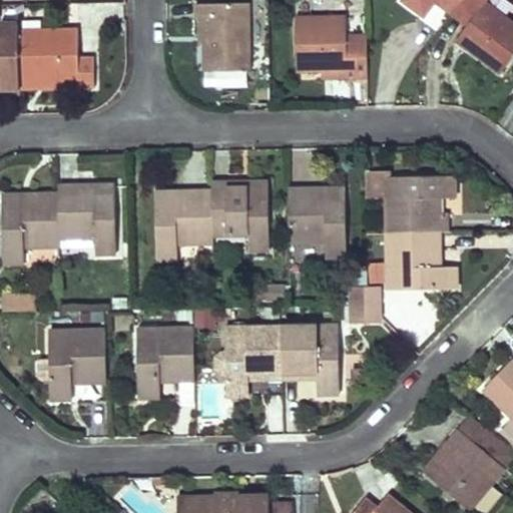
[(434,0),(434,1),(451,13),(459,3),(461,0),(434,0)]
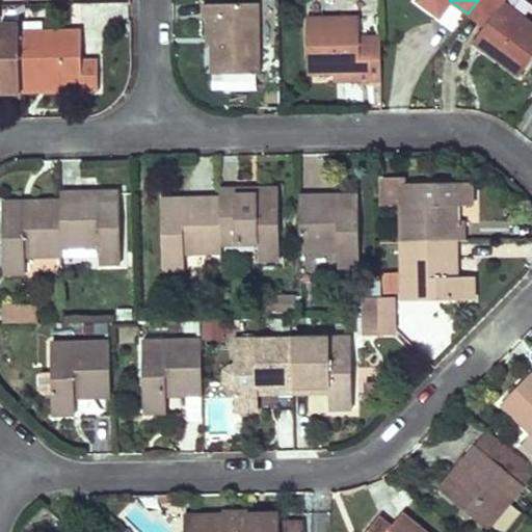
[(478,0),(476,3),(493,15),(473,42),(519,76),(531,57),(531,23),(504,2),(505,0),(478,0)]
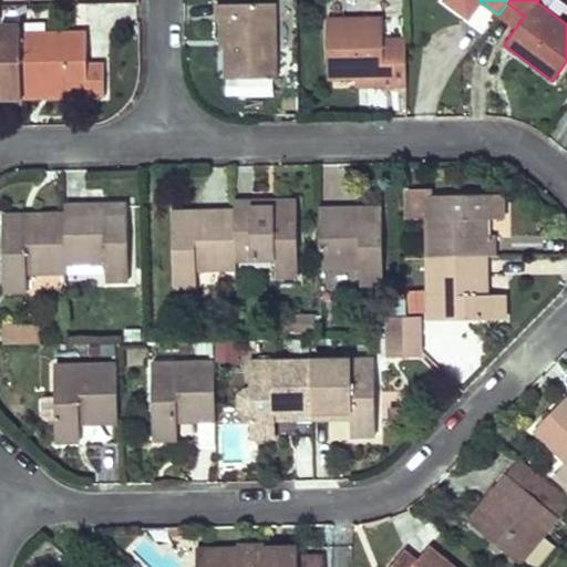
[(276,78),(275,3),(217,3),(217,20),(220,20),(226,20),(227,48),(227,78),(276,78)]
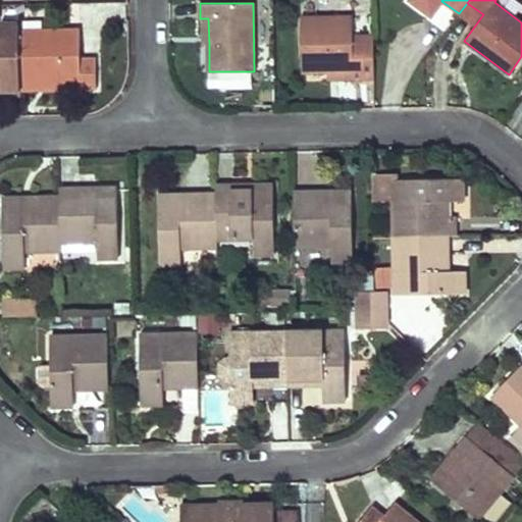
[(301,16),(303,72),(328,72),(353,71),(354,80),(374,80),(373,35),(353,35),(352,15),(301,16)]
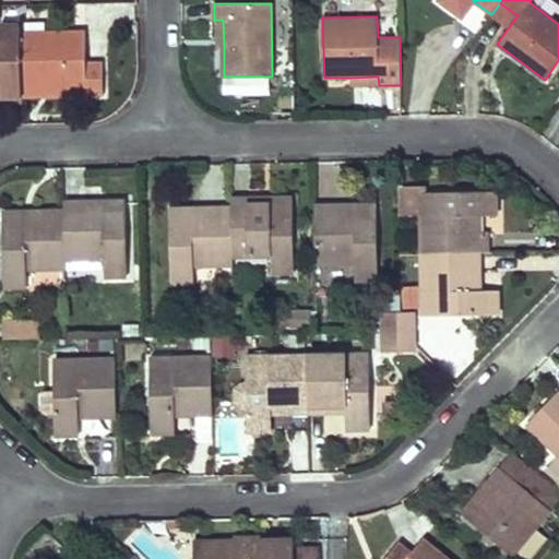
[(86,62),(85,32),(23,34),(23,26),(1,26),(2,96),(24,96),(24,83),(50,82),(50,87),(85,87),(85,95),(104,95),(103,62),(86,62)]
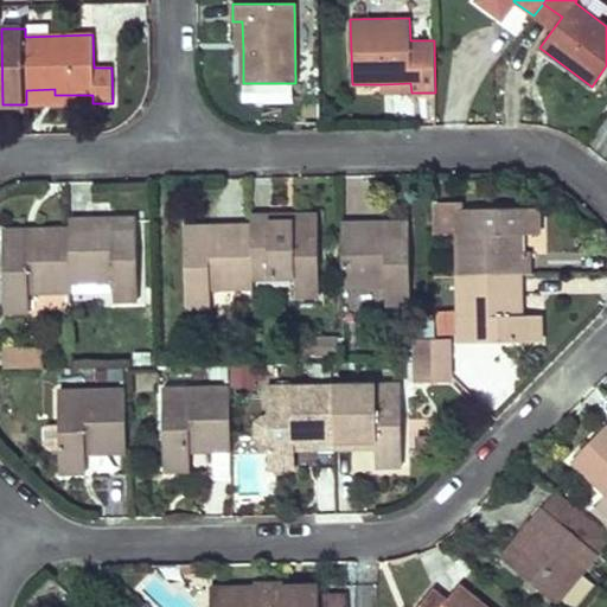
[(411,93),(410,83),(382,84),(382,94),(411,93)]
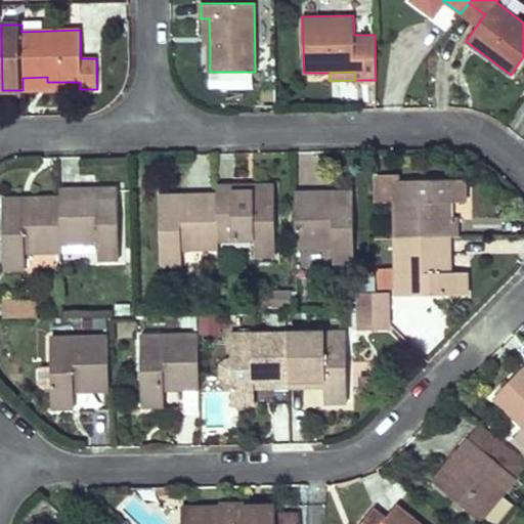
[(47,82),(47,77),(23,78),(23,90),(80,89),(80,82),(47,82)]
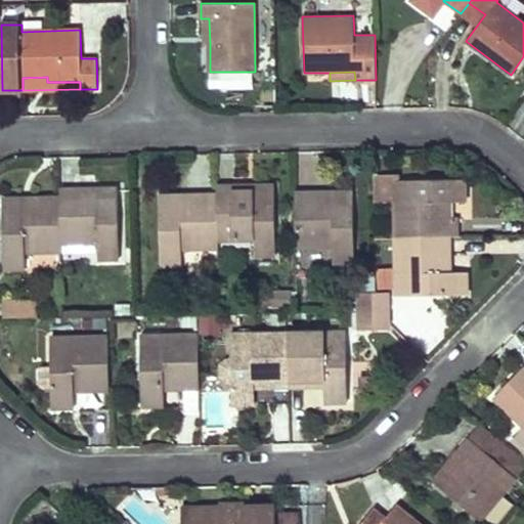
[(396,238),(449,237),(449,221),(443,221),(442,202),(465,202),(465,179),(396,181),(396,175),(375,175),(375,221),(395,220),(396,238)]
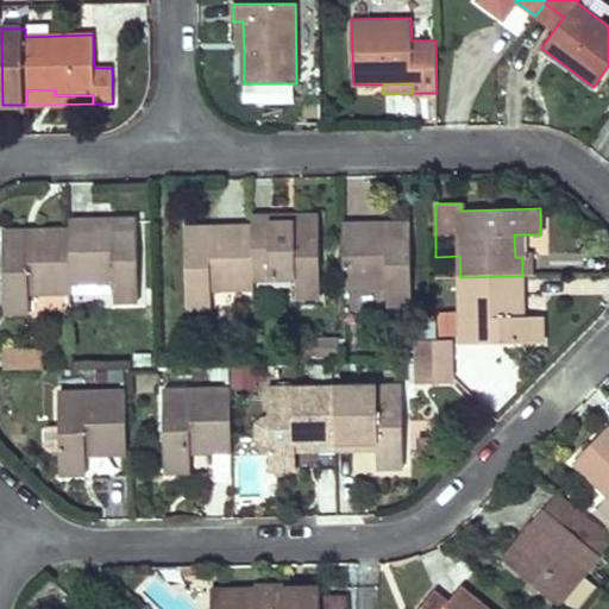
[(319,297),(318,215),(294,217),(294,223),(270,223),(270,217),(251,217),(251,226),(252,278),(294,278),(295,297),(319,297)]
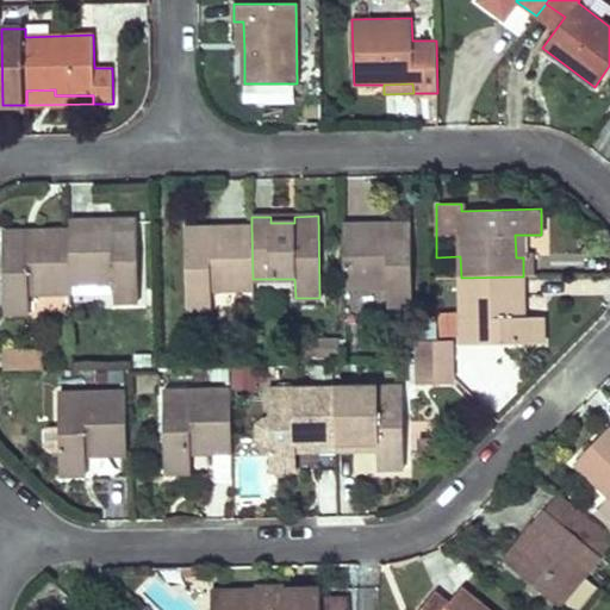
[(137,302),(136,221),(112,221),(112,226),(88,226),(88,221),(69,221),(69,230),(70,282),(112,282),(113,302),(137,302)]
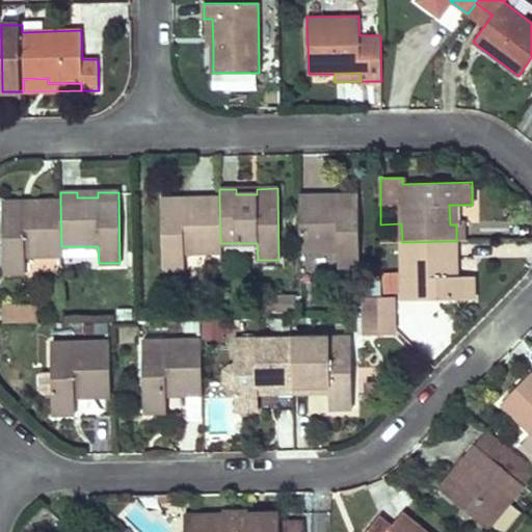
[(358,265),(357,195),(336,195),(337,201),(315,201),(315,195),(299,196),(300,249),(337,249),(337,266),(358,265)]
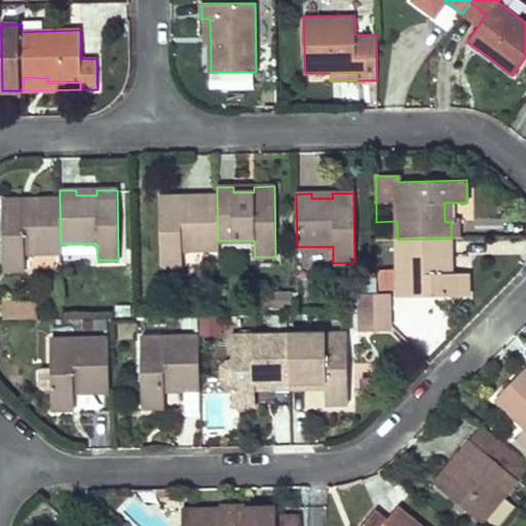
[(180,196),(159,196),(160,266),(182,266),(181,250),(218,249),(218,240),(217,195),(201,196),(201,201),(180,201),(180,196)]
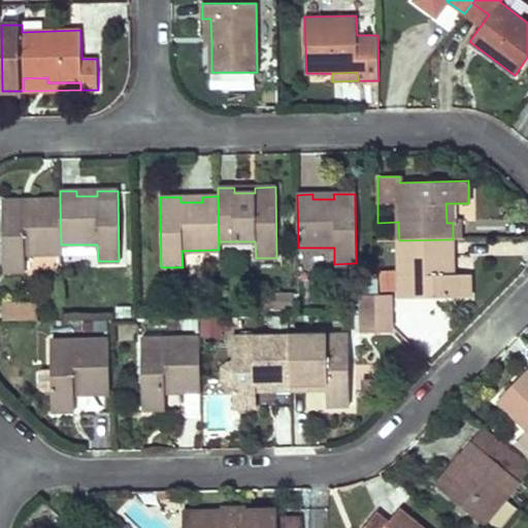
[(24,200),(2,200),(3,270),(25,270),(25,254),(61,253),(61,244),(60,199),(44,200),(44,205),(24,205),(24,200)]
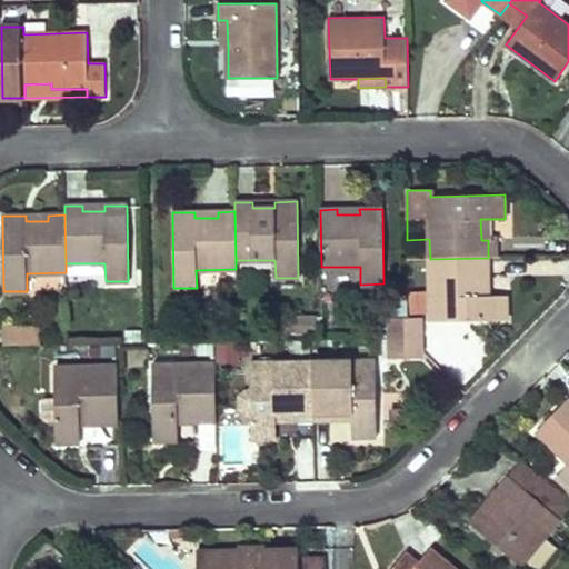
[(430,259),(431,321),(507,320),(506,296),(482,297),(481,275),(488,275),(488,258),(430,259)]
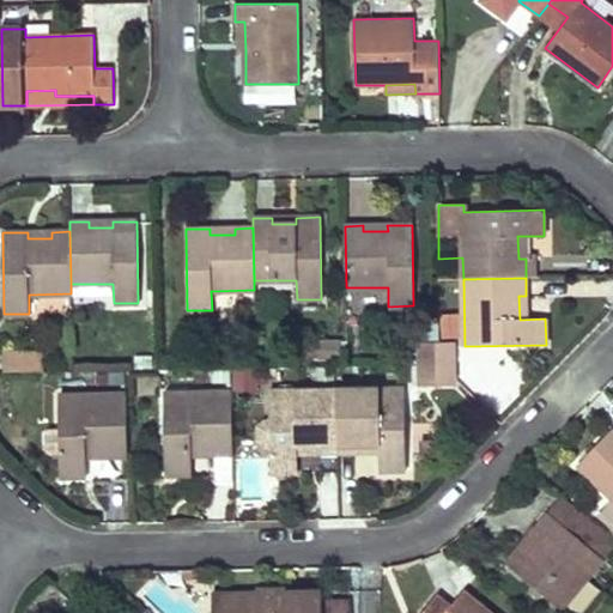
[(419,364),(439,363),(438,344),(418,344),(419,364)]
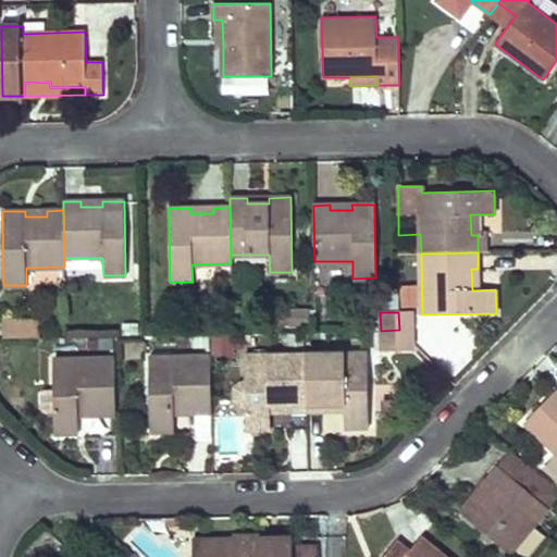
[(398,312),(399,330),(412,343),(411,312),(398,312)]
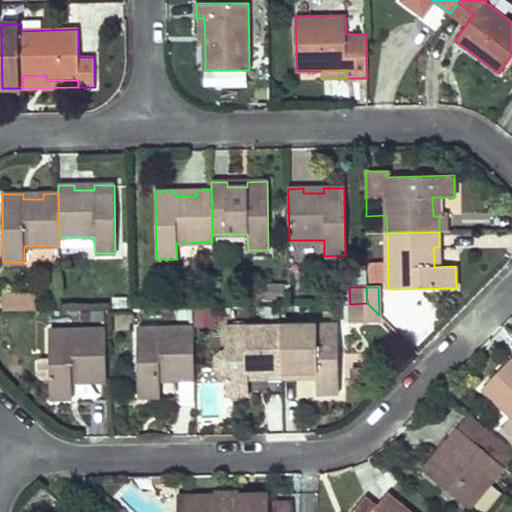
[(34,310),(34,292),(5,292),(5,311),(34,310)]
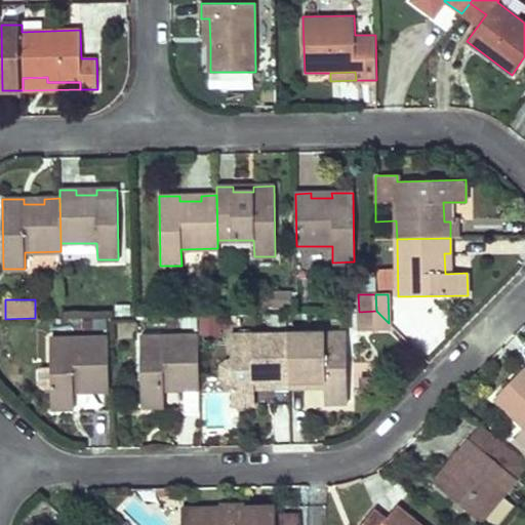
[(389,328),(389,323),(376,311),(359,312),(359,329),(389,328)]
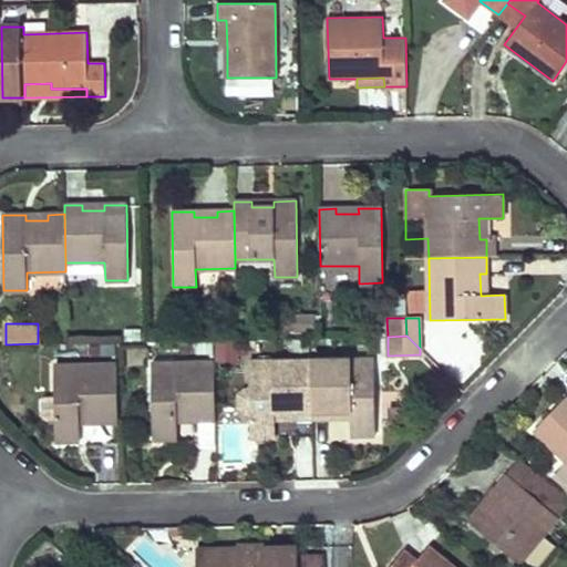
[(351,416),(351,434),(375,434),(373,359),(311,360),(312,418),(330,418),(329,411),(350,410),(351,416)]
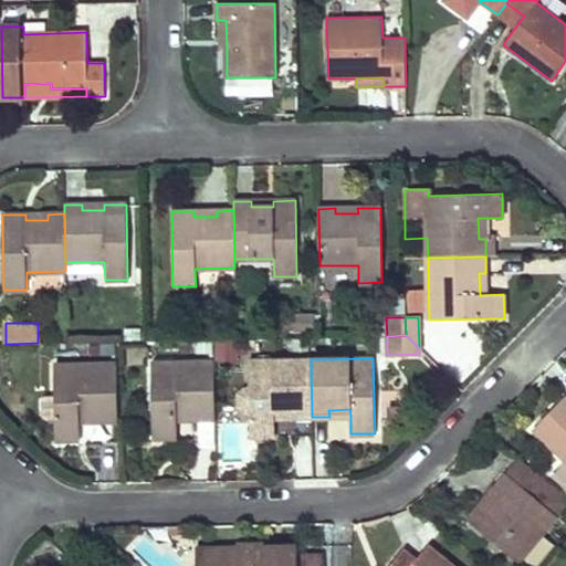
[(312,417),(311,359),(249,362),(249,388),(244,388),(239,394),(239,405),(245,411),(250,411),(250,436),(274,436),(274,418),(274,411),(294,410),(295,417),(312,417)]
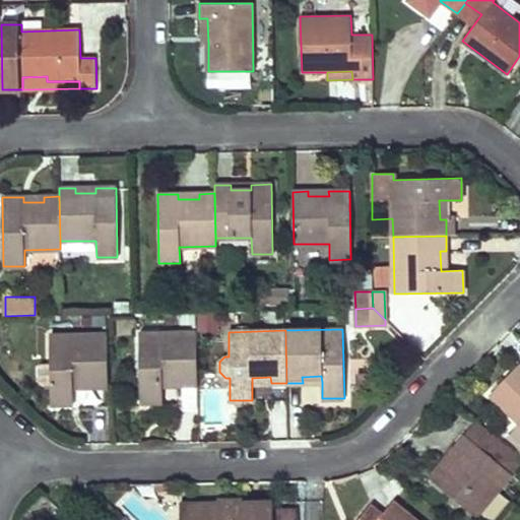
[(198,385),(197,332),(139,333),(141,402),(163,401),(163,386),(163,380),(182,379),(182,385),(198,385)]
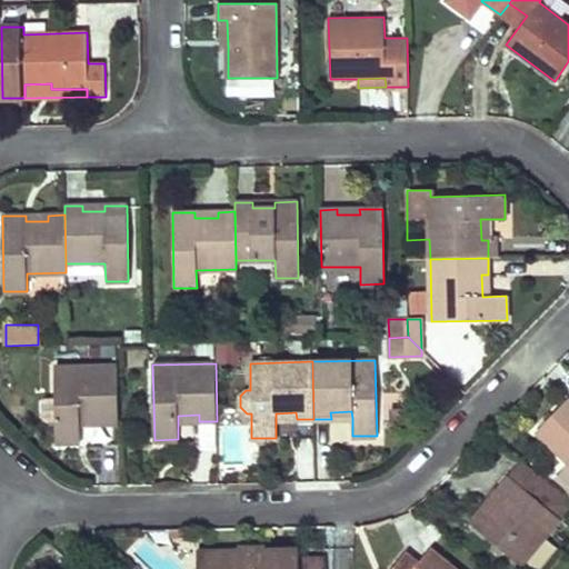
[(118,422),(117,366),(55,366),(57,441),(80,441),(80,423),(80,417),(101,417),(101,423),(118,422)]
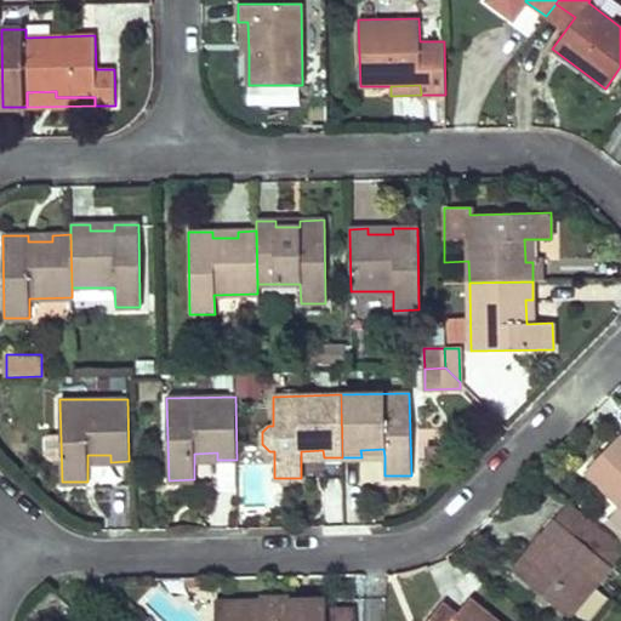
[(620,436),(620,434),(585,471),(620,506),(620,436)]
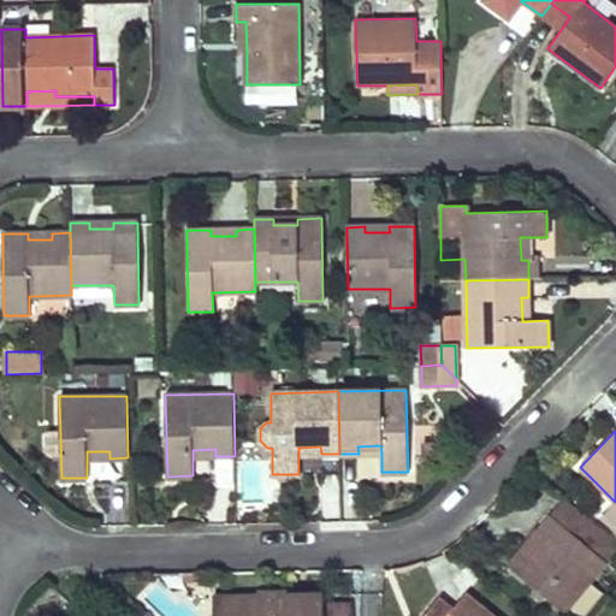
[(424,456),(438,456),(442,451),(442,443),(424,443),(424,456)]
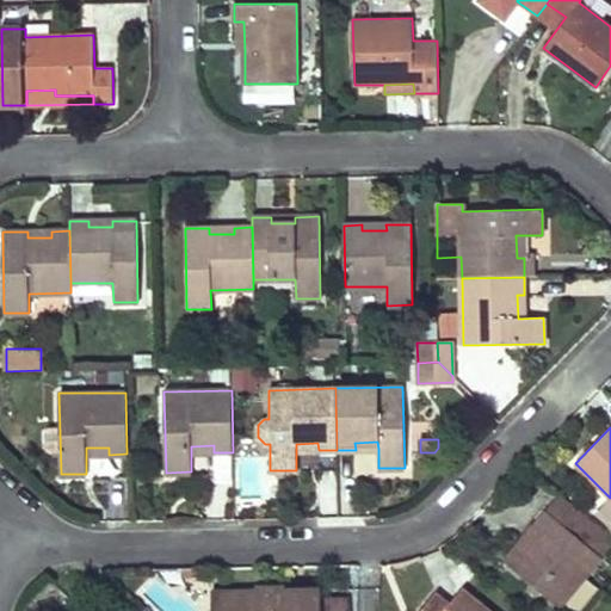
[(508,566),(559,608),(610,544),(610,534),(561,493),(534,525),(538,530),(508,566)]
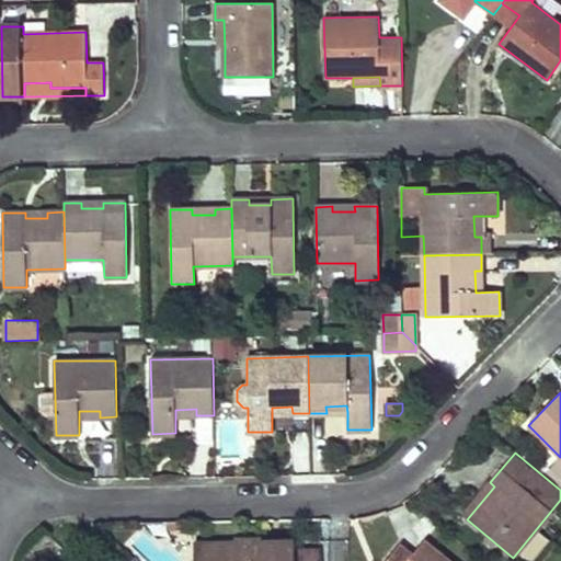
[(462,515),(467,519),(494,487),(490,482),(462,515)]
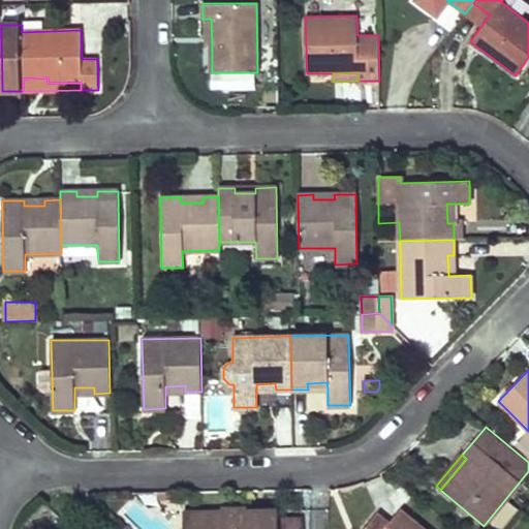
[(178,492),(156,492),(156,502),(178,502),(178,492)]
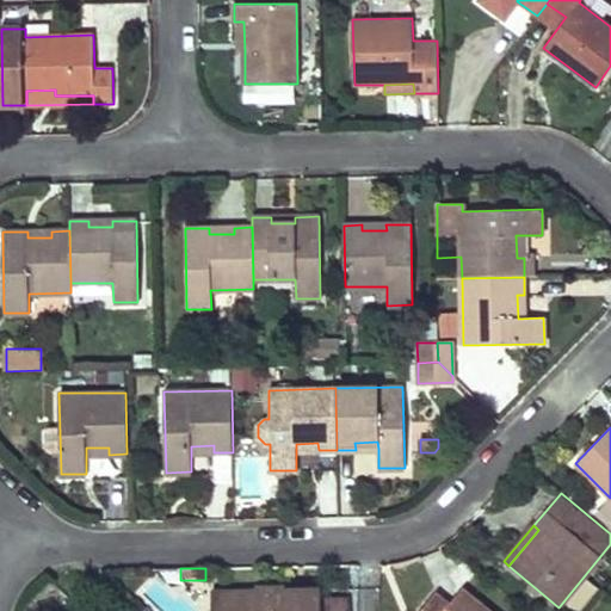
[(349,610),(350,604),(321,604),(321,588),(211,592),(211,610),(349,610)]
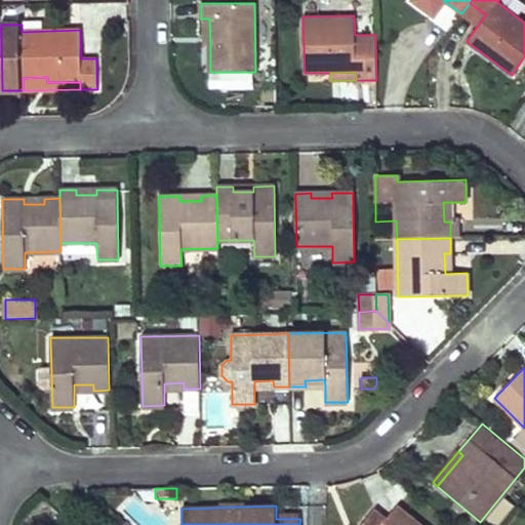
[(419,524),(397,506),(386,520),(373,510),(361,524),(419,524)]
